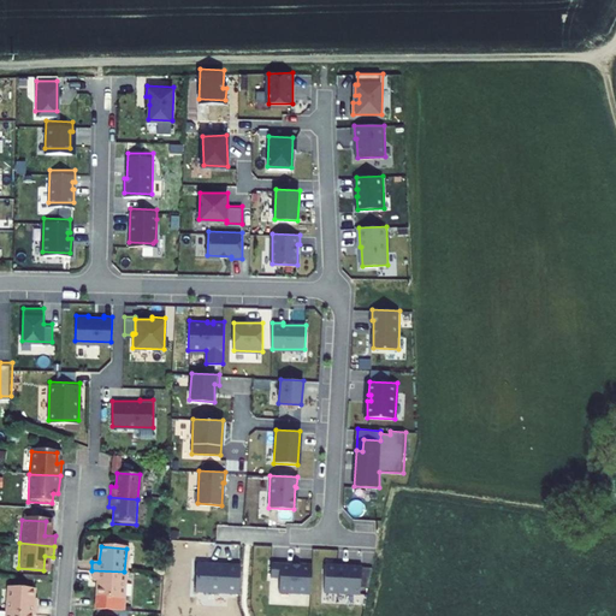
[(309,594),(311,564),(280,563),(279,593),(309,594)]
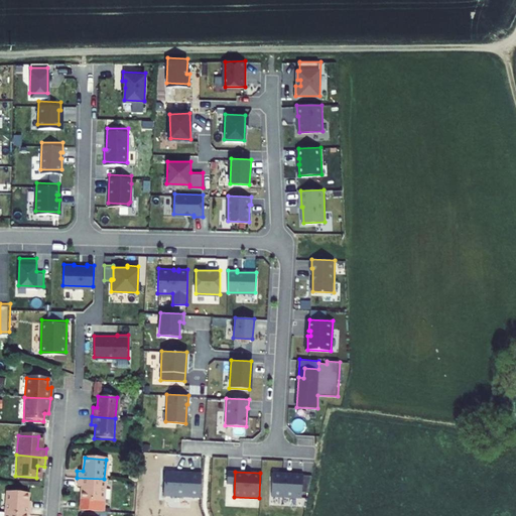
[(284,475),(284,474),(272,473),(270,496),(300,497),(302,475),(290,474),(290,476),(284,475)]
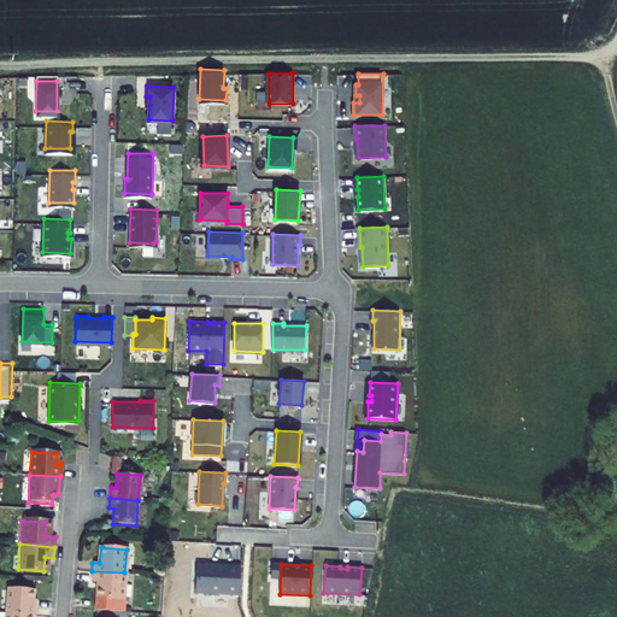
[(98,582),(97,598),(122,599),(124,573),(92,571),(90,582),(98,582)]
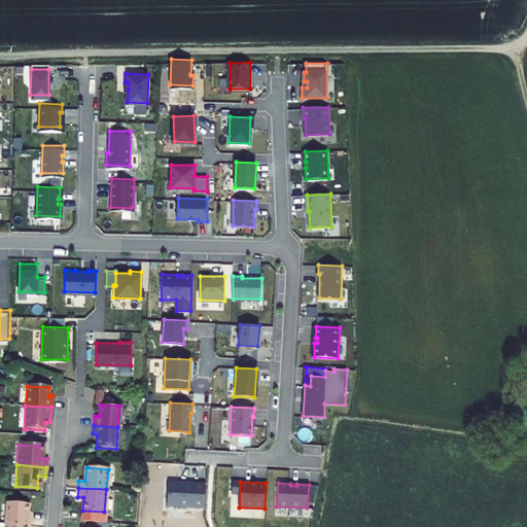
[(3,500),(1,521),(28,523),(29,510),(25,510),(26,502),(3,500)]
